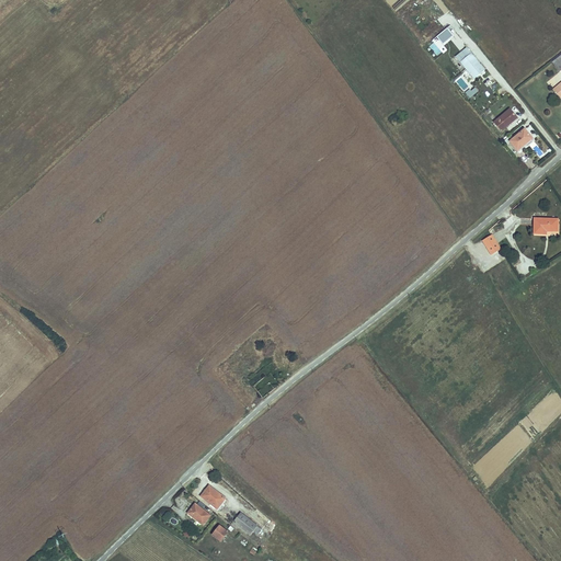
[(461,64),(472,55),(467,49),(457,58),(461,64)]
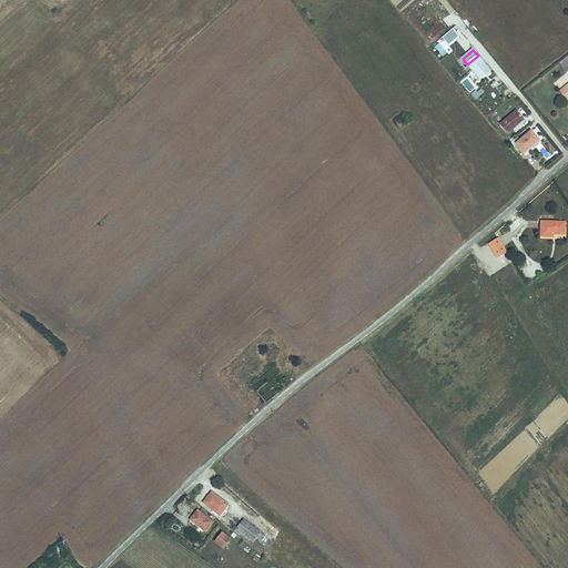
[(492,72),(478,56),(467,64),(480,81),(492,72)]
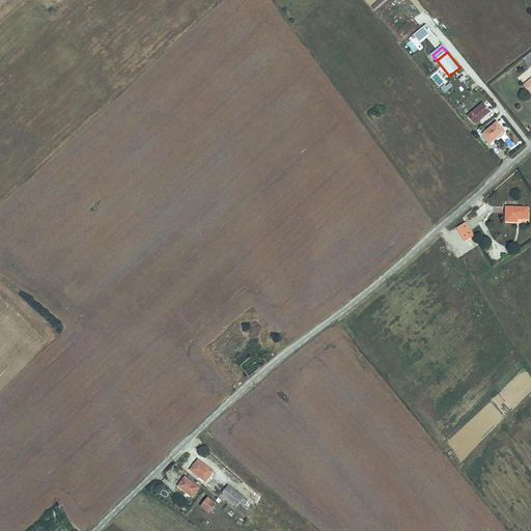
[(456,76),(458,80),(467,75),(465,71),(456,76)]
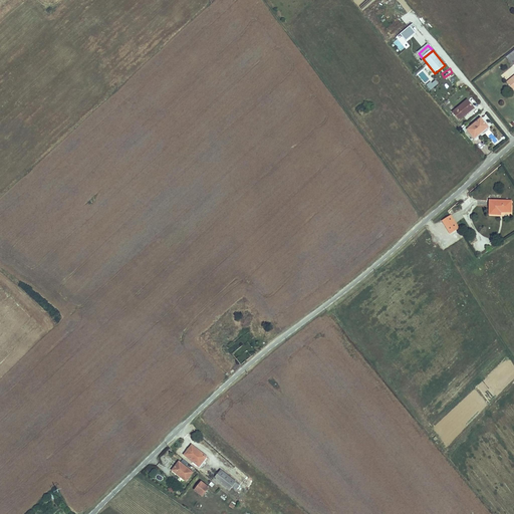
[(435,78),(426,85),(430,90),(439,83),(435,78)]
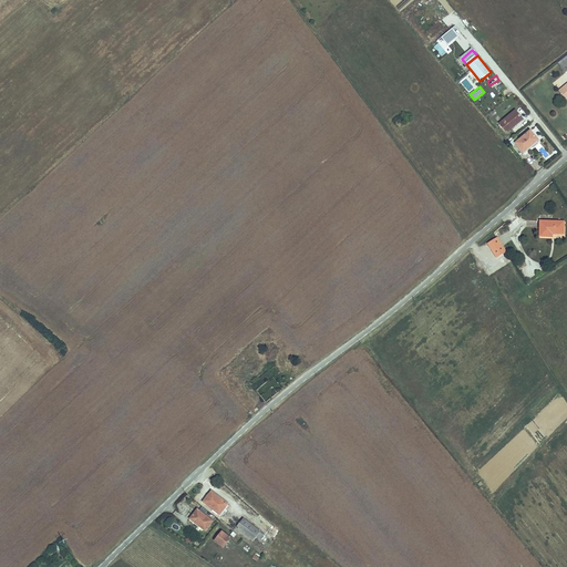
[(521,119),(513,109),(496,123),(504,132),(521,119)]
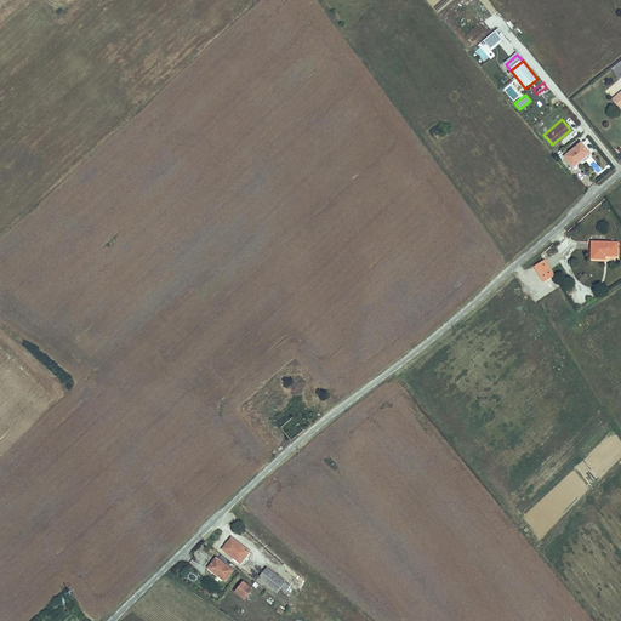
[(587,153),(579,143),(562,157),(570,166),(587,153)]
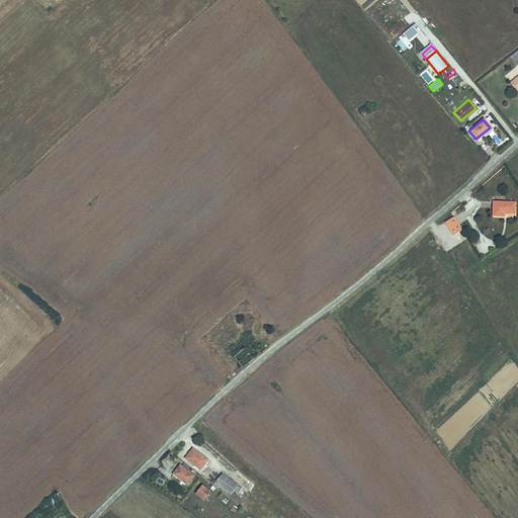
[(515,203),(493,202),(493,217),(504,217),(504,213),(514,214),(515,203)]
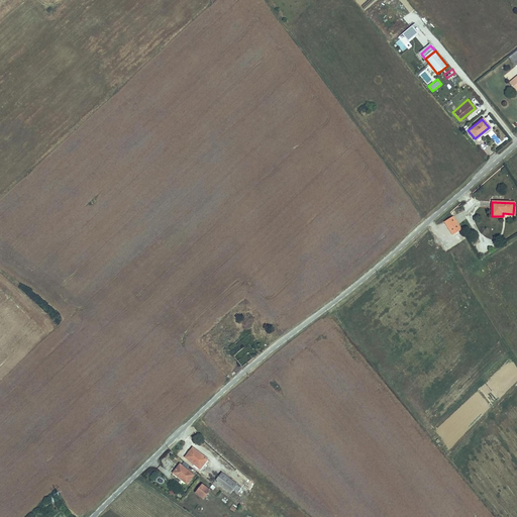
[(452,215),(443,222),(452,235),(461,229),(452,215)]
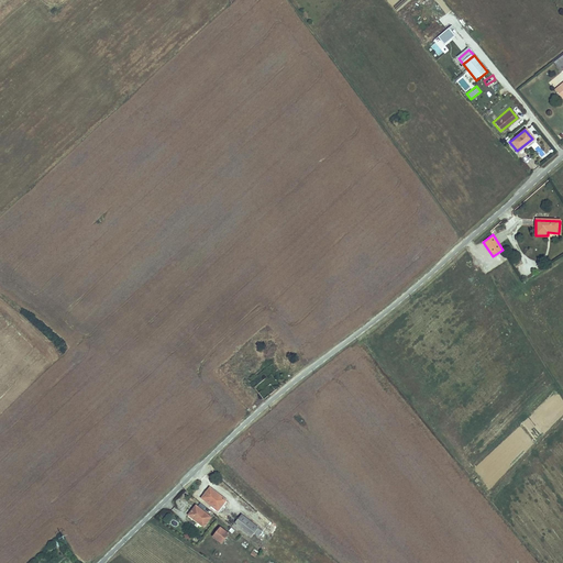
[(227,501),(210,488),(202,498),(219,511),(227,501)]
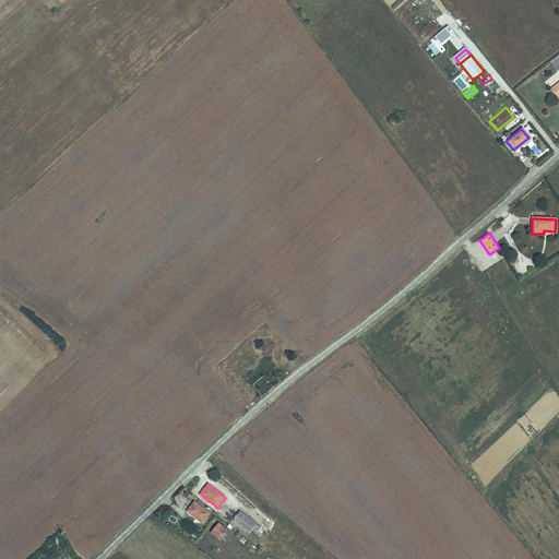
[(211,514),(195,502),(189,511),(203,523),(211,514)]
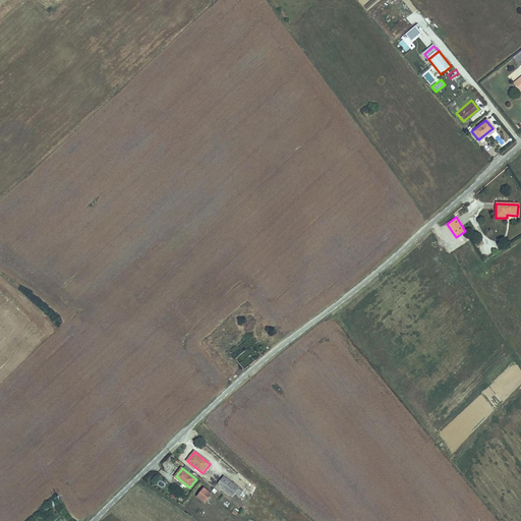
[(244,493),(225,477),(218,485),(233,497),(236,494),(240,497),(244,493)]
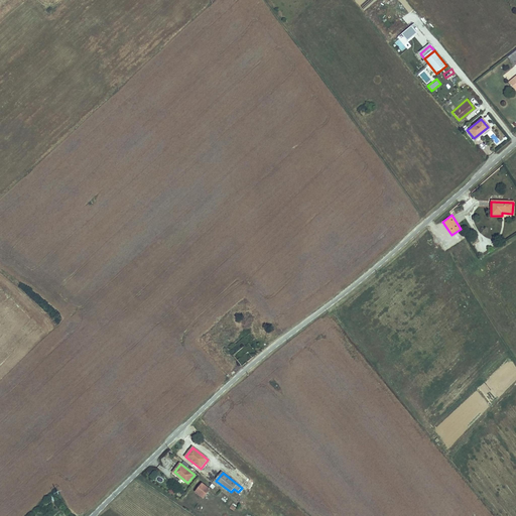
[(204,498),(211,490),(204,485),(197,493),(204,498)]
